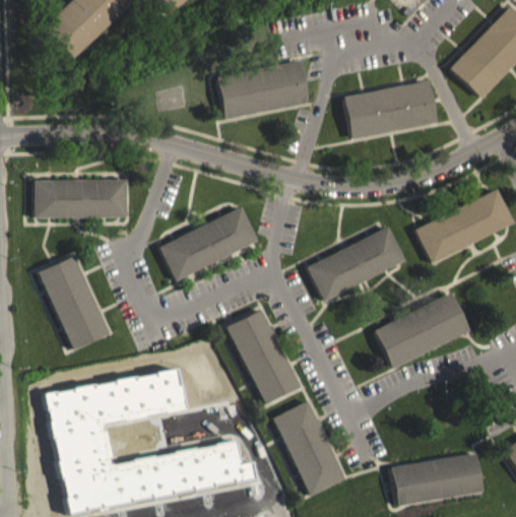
[(70,0),(42,27),(71,58),(131,0),(70,0)]
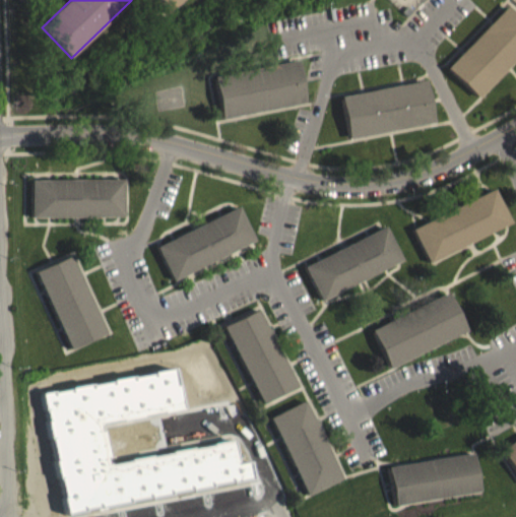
[(182,0),(168,14),(153,0),(182,0)]
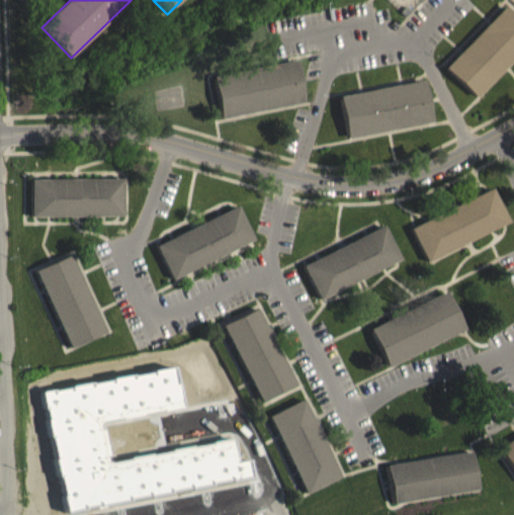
[(509,7),(513,11),(513,62),(481,97),(450,68),(509,7)]
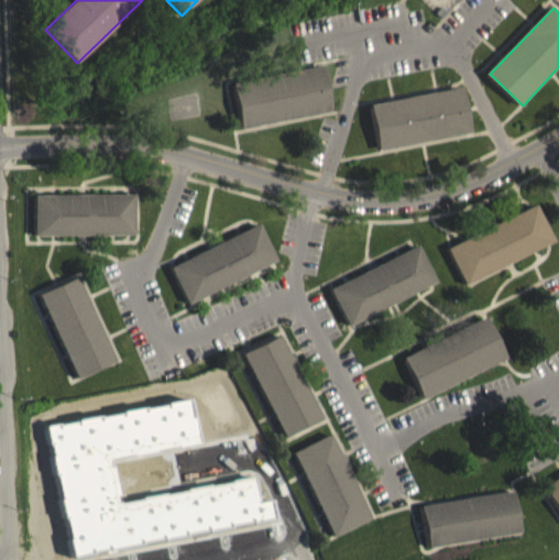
[(326,65),(236,81),(243,127),(335,110),(326,65)]
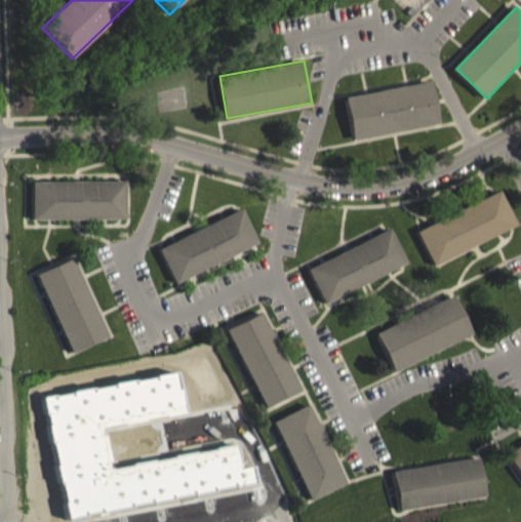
[(435,83),(350,98),(358,139),(442,123),(435,83)]
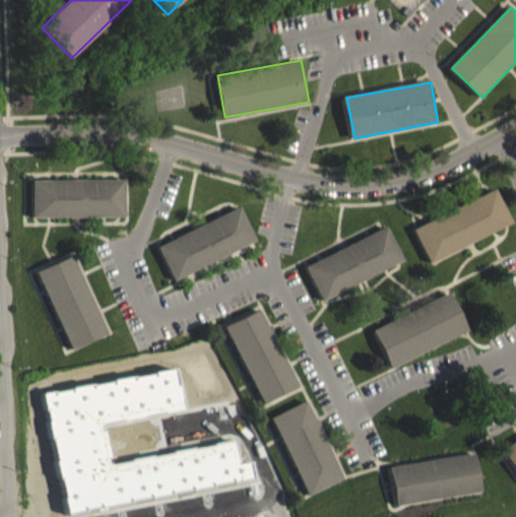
[(126,182),(37,180),(37,216),(126,218),(126,182)]
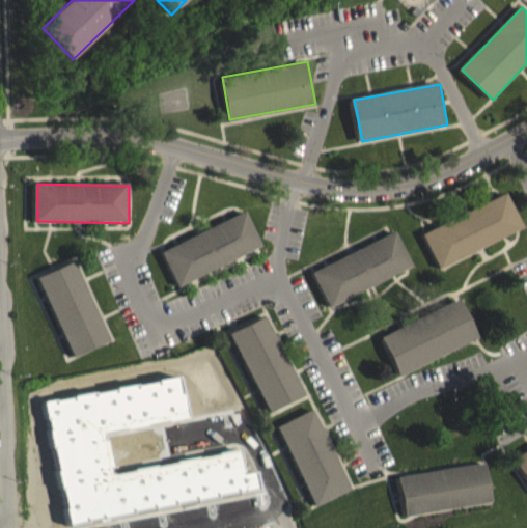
[(506,195),(424,235),(441,269),(523,227),(506,195)]
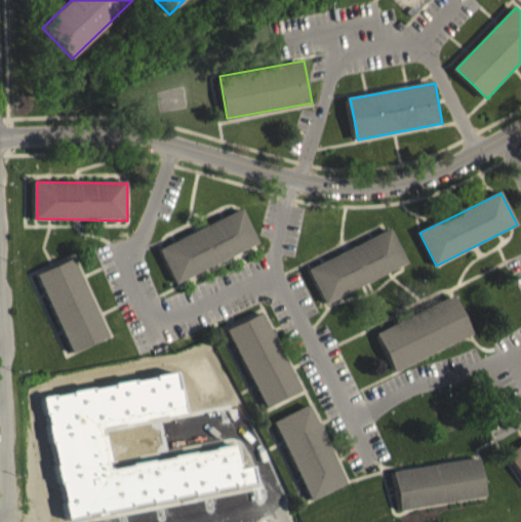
[(160,247),(242,208),(259,244),(177,284),(160,247)]
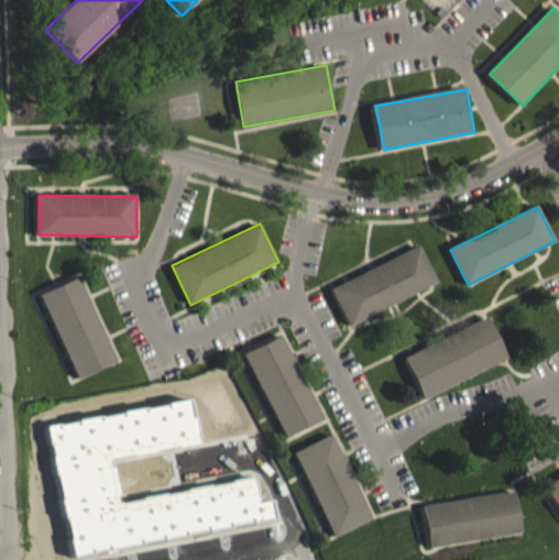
[(439,283),(422,246),(333,288),(351,326),(439,283)]
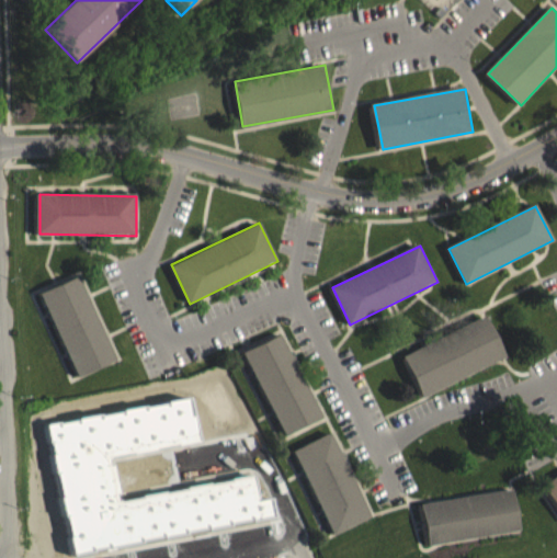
[(78,276),(42,293),(81,378),(117,362),(78,276)]
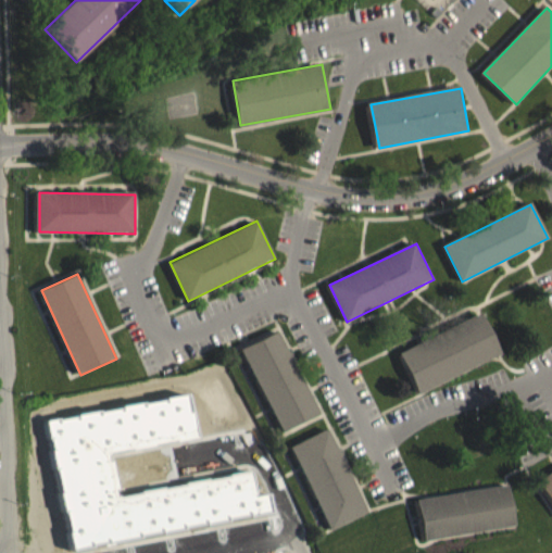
[(483,314),(502,355),(417,396),(398,354),(483,314)]
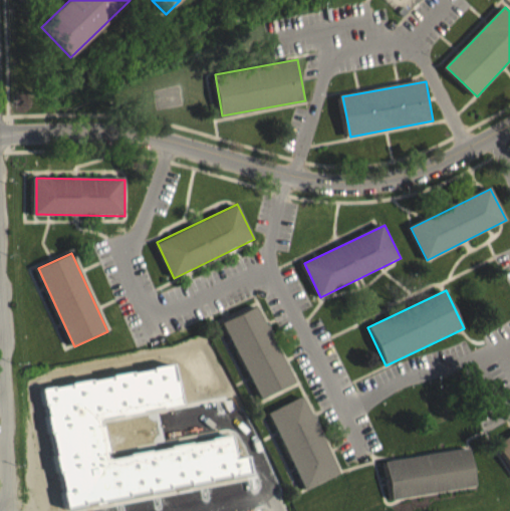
[(293,382),(257,308),(225,324),(261,398),(293,382)]
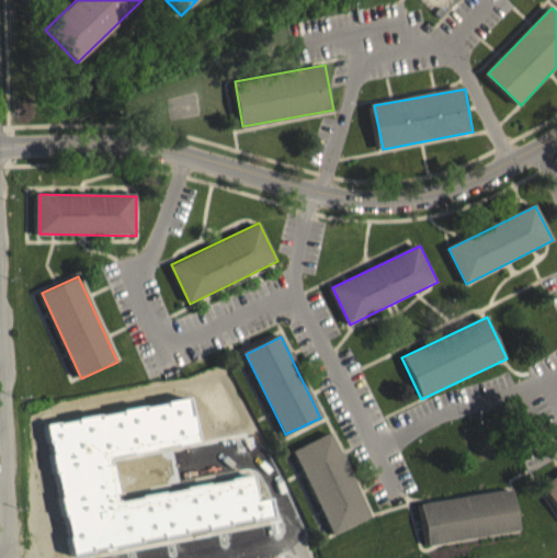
[(330,433),(293,452),(333,534),(371,515),(330,433)]
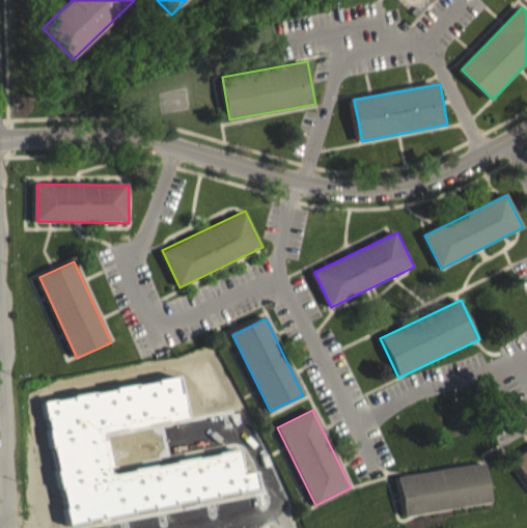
[(526,455),(511,465),(526,492),(526,455)]
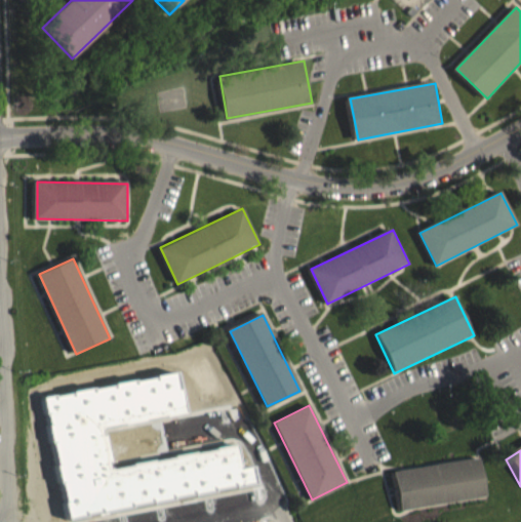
[(480,457),(394,472),(401,514),(487,499),(480,457)]
